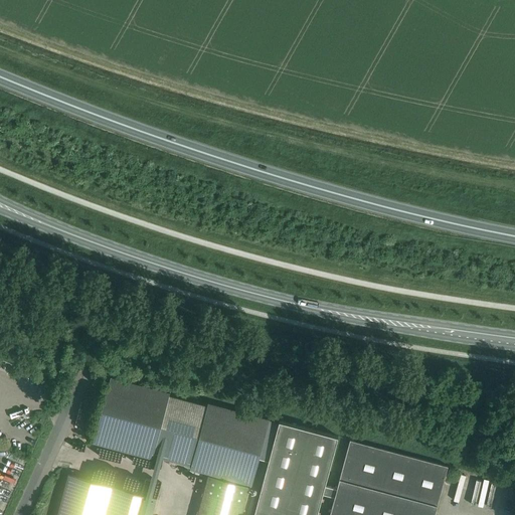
[(111,377),(94,442),(152,458),(153,455),(191,465),(190,468),(249,483),(267,419),(207,403),(207,406),(169,396),(169,393),(111,377)]
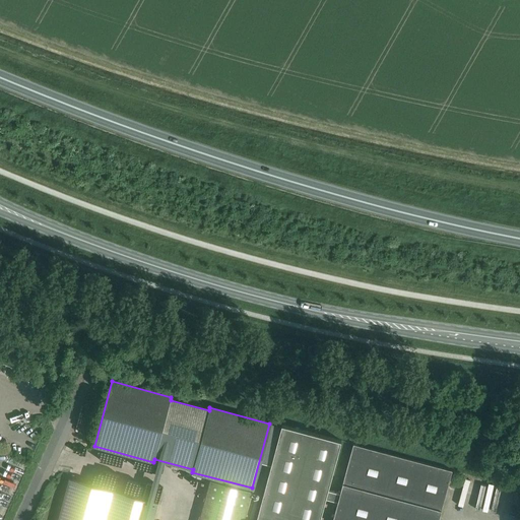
[(281,425),(256,519),(319,519),(325,499),(337,502),(340,494),(328,491),(341,441),(281,425)]
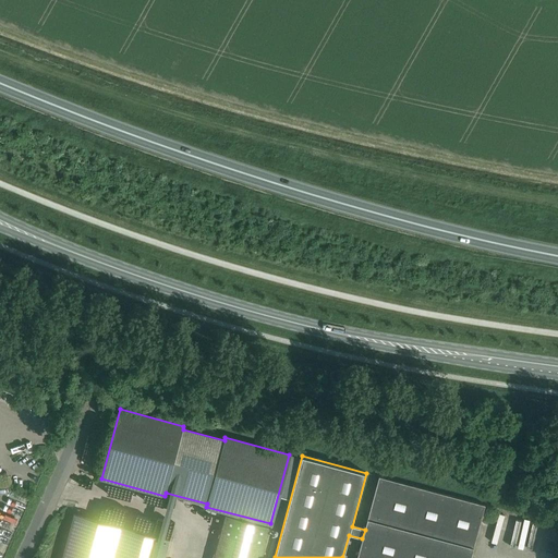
[(379,476),(365,530),(362,538),(356,557),(470,557),(485,505),(379,476)]
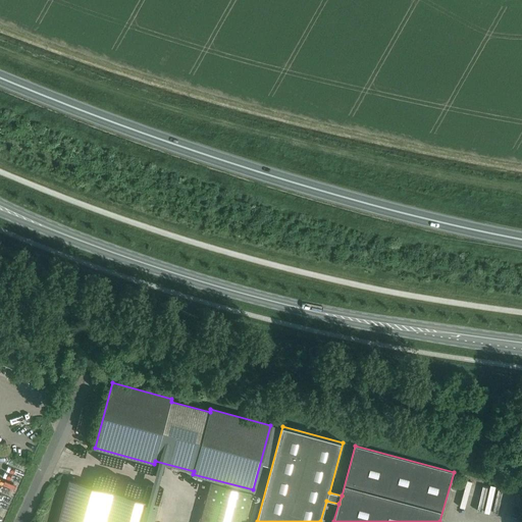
[(244,521),(252,492),(211,482),(200,521),(244,521)]
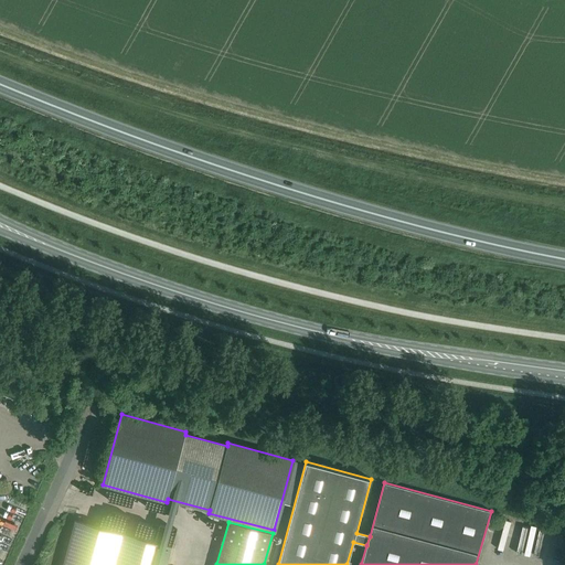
[(64,564),(164,564),(169,548),(75,523),(64,564)]
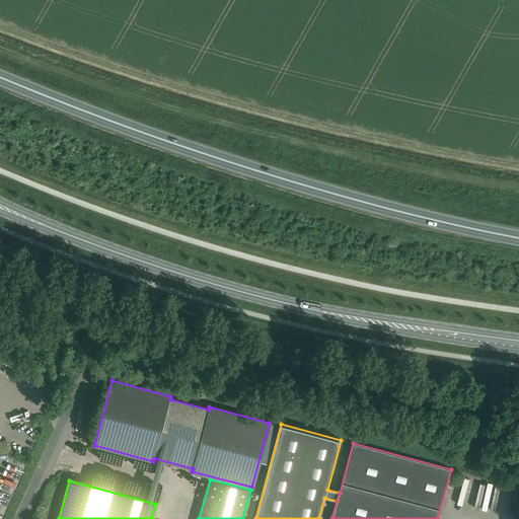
All buildings are outlined.
